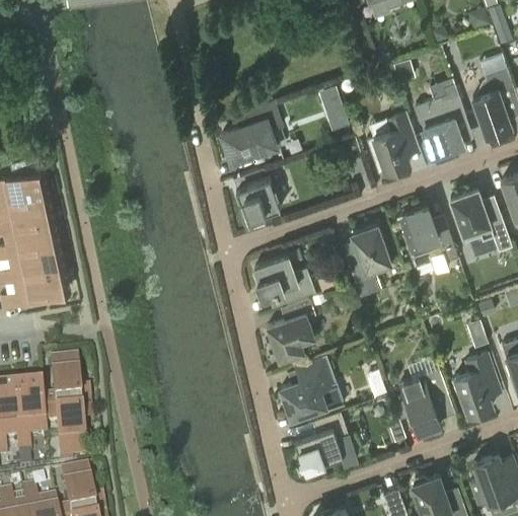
[(383,0),(387,9),(412,0),(383,0)]
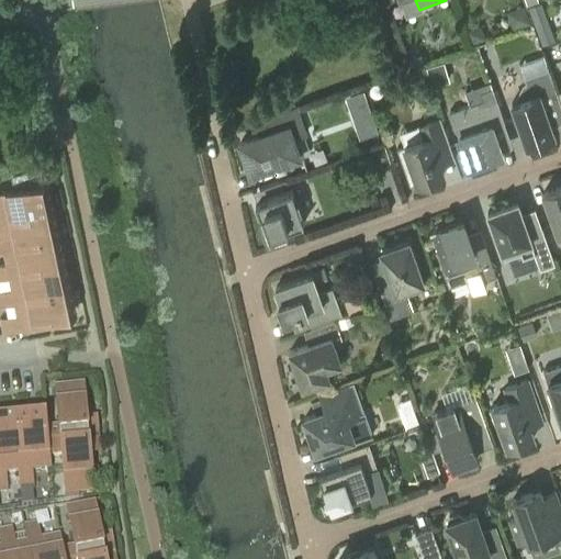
[(527,9),(540,48),(553,44),(540,4),(527,9)]
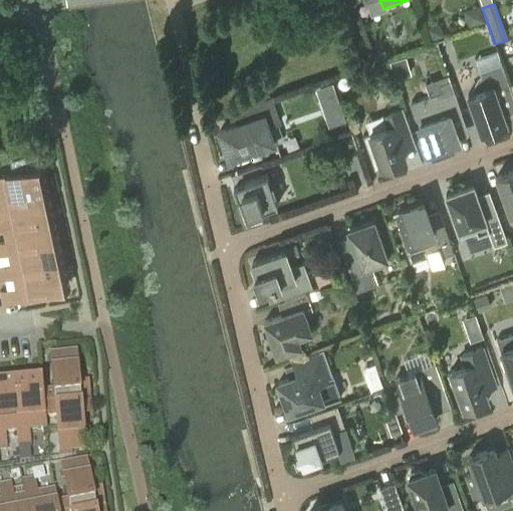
[(479,8),(463,11),(467,27),(482,23),(479,8)]
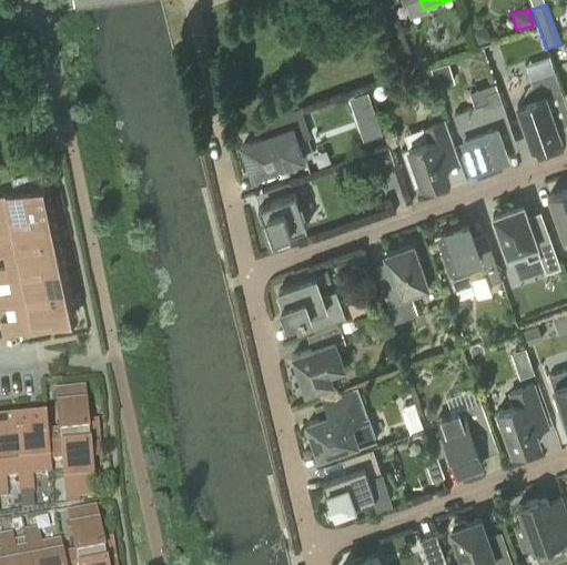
[(472,34),(476,47),(489,42),(485,30),(472,34)]
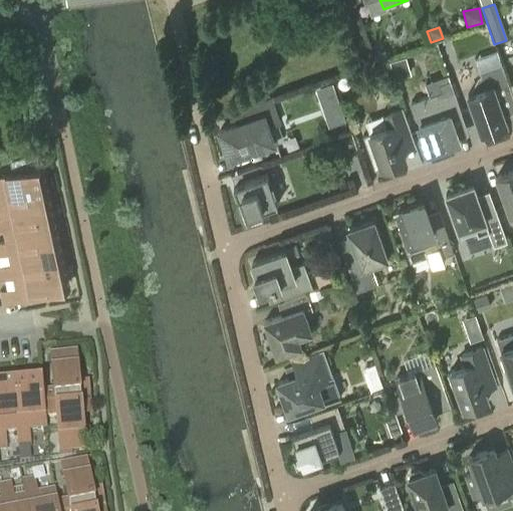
[(374,57),(376,64),(389,60),(386,53),(374,57)]
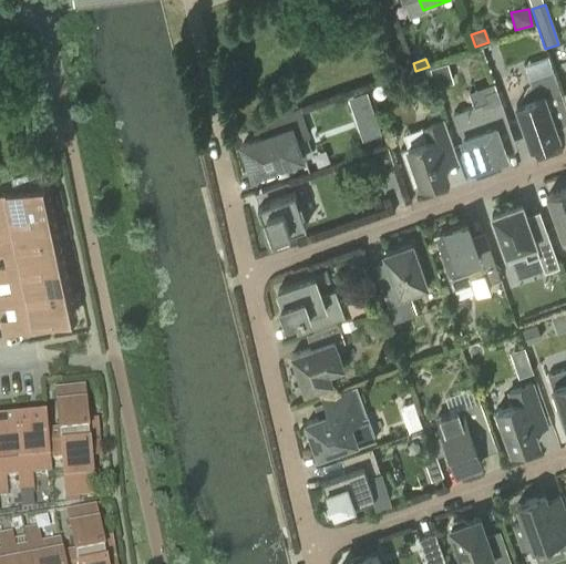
[(432,71),(436,89),(452,84),(446,67),(432,71)]
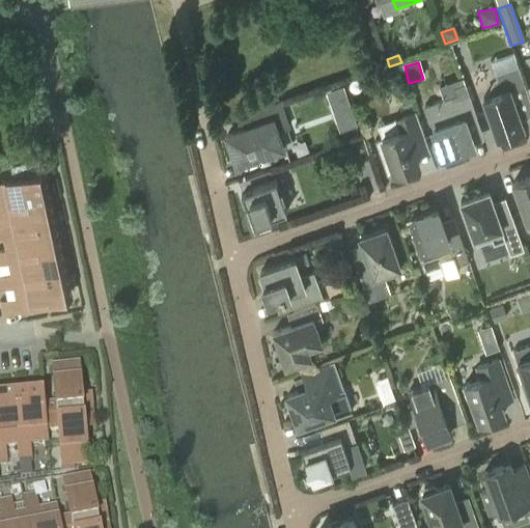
[(387,88),(405,83),(399,65),(382,71),(387,88)]
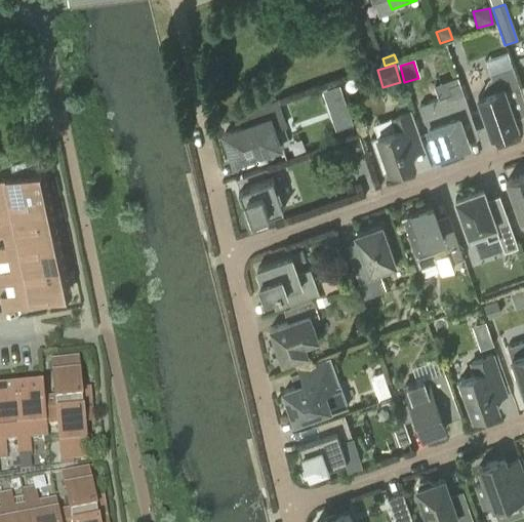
[(518,129),(502,86),(518,81),(513,68),(490,75),(492,82),(490,83),(485,94),(485,96),(479,99),(492,138),(499,135),(502,138),(511,135),(511,131),(518,129)]
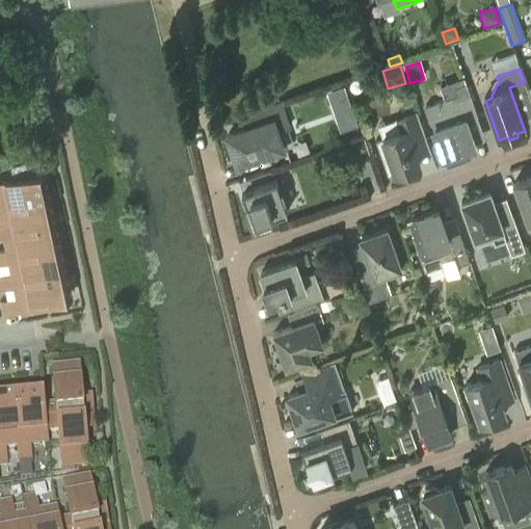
[(476,149),(467,123),(478,118),(469,94),(426,108),(444,159),(476,149)]
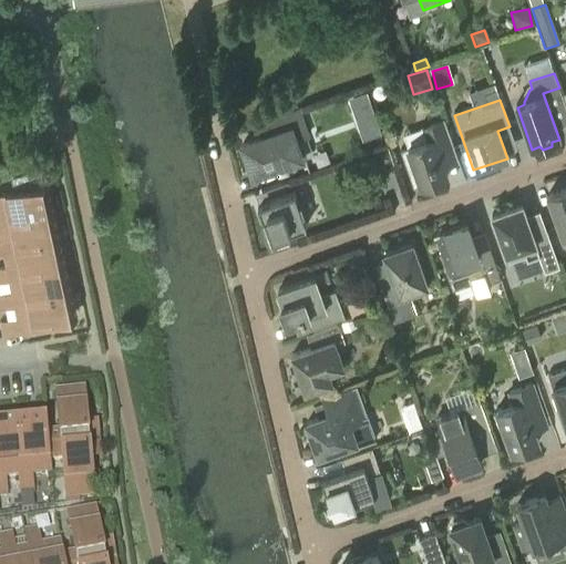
[(306,163),(299,144),(309,140),(300,113),(269,124),(274,136),(244,147),(255,177),(294,164),(294,167),(306,163)]
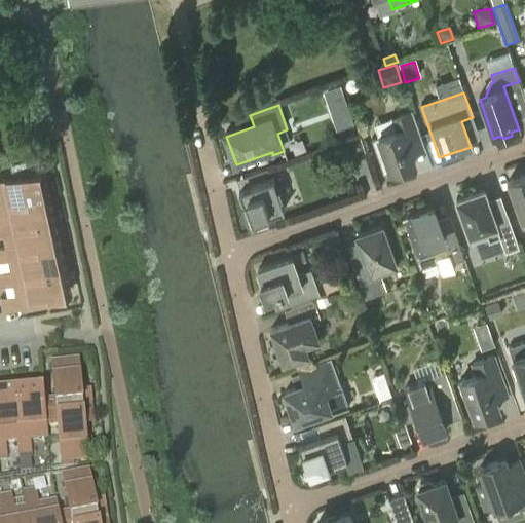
[(333,120),(337,133),(354,126),(350,114),(333,120)]
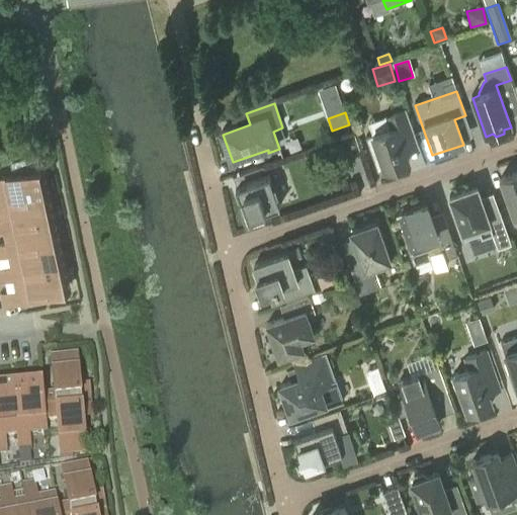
[(367,140),(378,173),(385,171),(385,172),(410,163),(403,143),(416,139),(407,112),(393,116),(397,129),(373,137),(373,138),(367,140)]
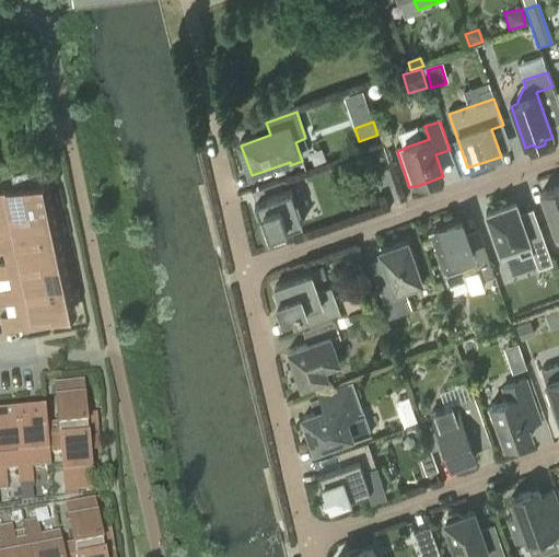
[(398,143),(424,136),(421,126),(396,134),(398,143)]
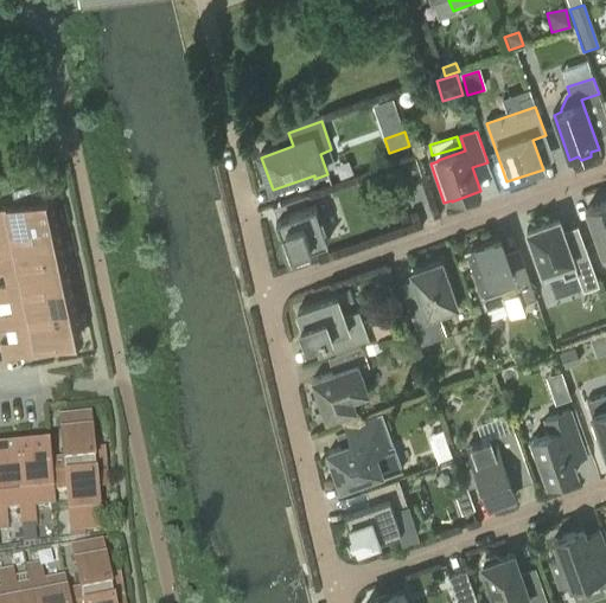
[(416,159),(400,165),(406,183),(422,177),(416,159)]
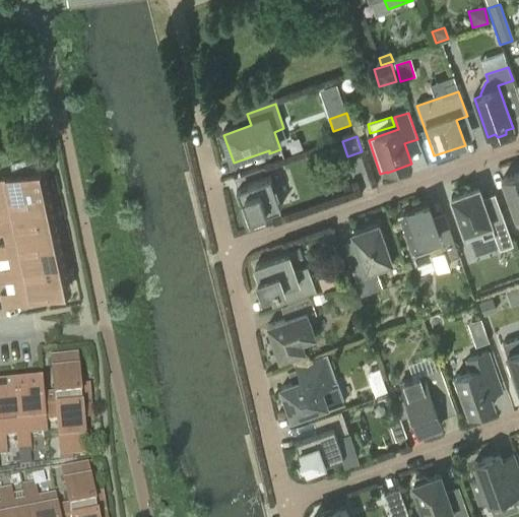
[(0,210),(0,209),(0,207),(47,197),(42,173),(0,181),(0,210)]
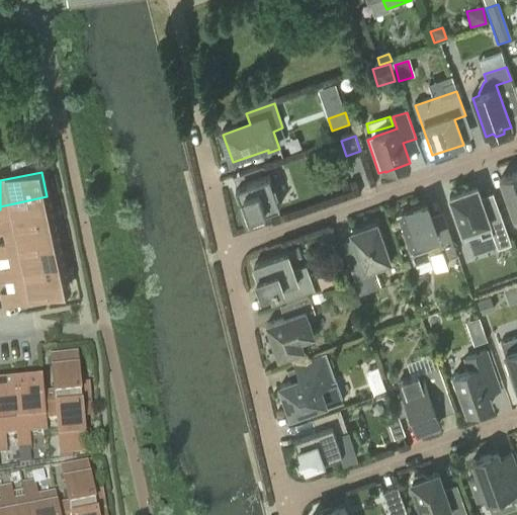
[(516,174),(502,180),(516,223),(516,174)]
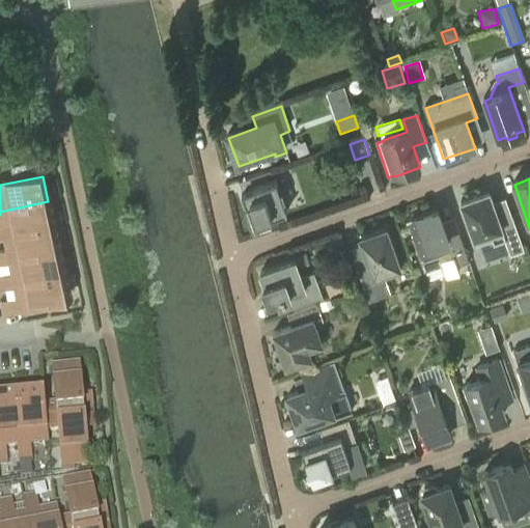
[(282,193),(280,194),(277,184),(242,195),(253,227),(287,215),(284,204),(286,203),(282,193)]
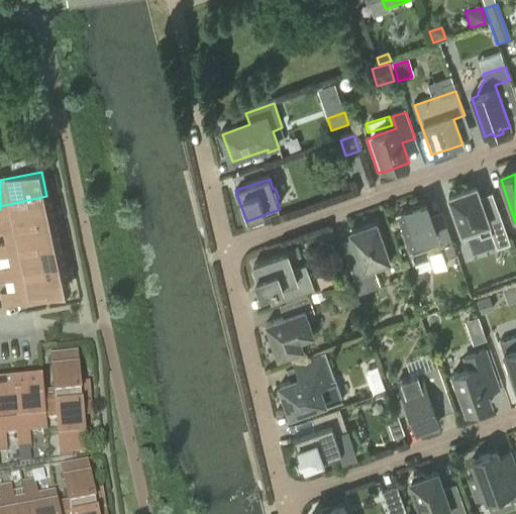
[(477,188),(449,198),(463,240),(480,234),(481,239),(492,235),(497,250),(511,245),(499,212),(487,216),(477,188)]
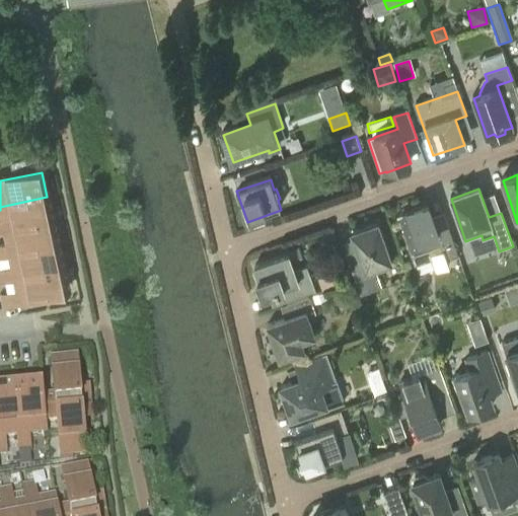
[(5,231),(52,221),(47,197),(0,207),(0,209),(0,210),(3,223),(0,223),(0,234),(5,234),(5,231)]
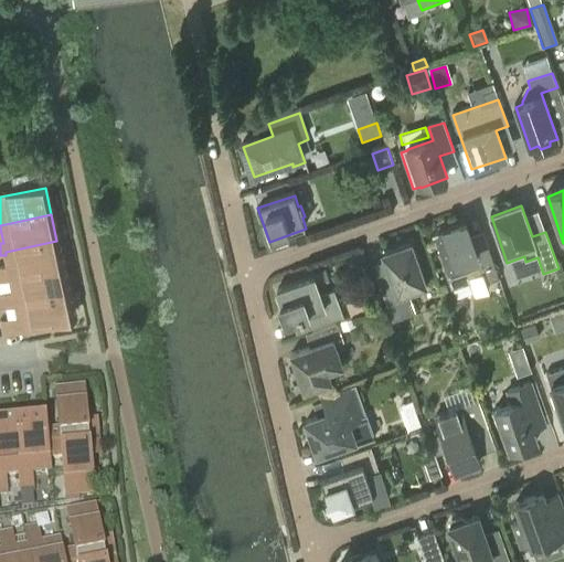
[(487,285),(499,281),(490,253),(477,257),(466,225),(438,235),(445,252),(439,254),(451,292),(471,284),(476,297),(489,293),(487,285)]
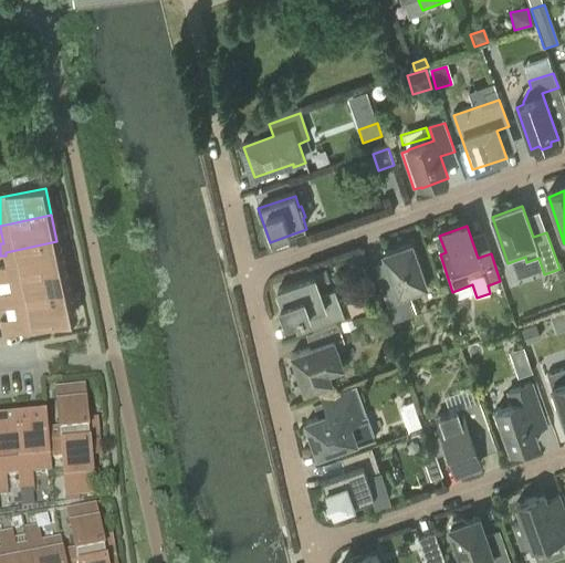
[(11,278),(62,267),(56,241),(6,252),(6,256),(9,269),(0,271),(0,283),(11,281),(11,278)]
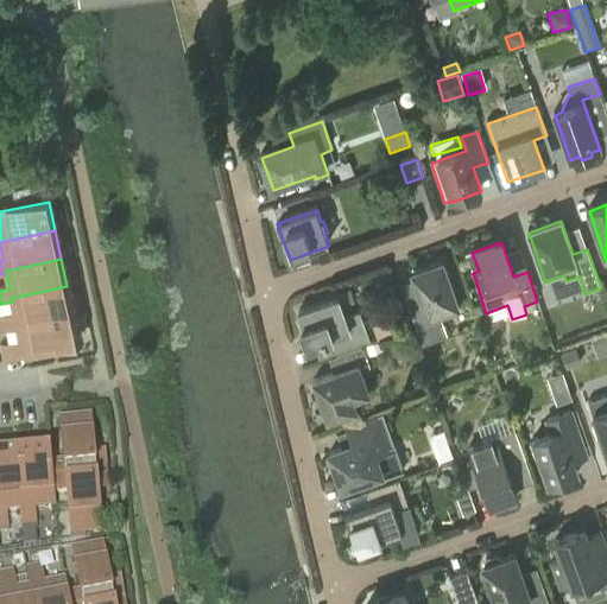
[(444,329),(440,316),(460,309),(443,264),(412,274),(422,299),(409,304),(421,337),(444,329)]
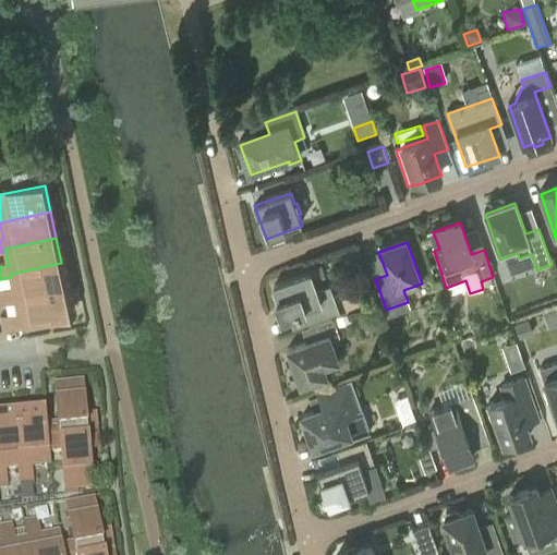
[(16,300),(67,289),(61,263),(11,274),(11,277),(14,291),(0,293),(0,305),(16,303),(16,300)]
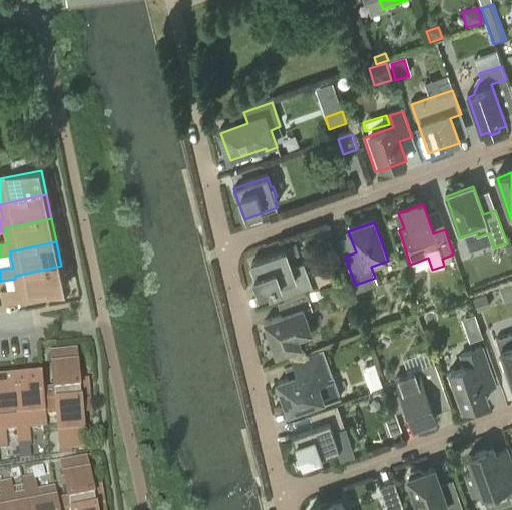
[(311,289),(303,267),(292,271),(286,253),(251,266),(257,278),(254,279),(260,294),(273,289),(274,291),(277,290),(281,300),(311,289)]
